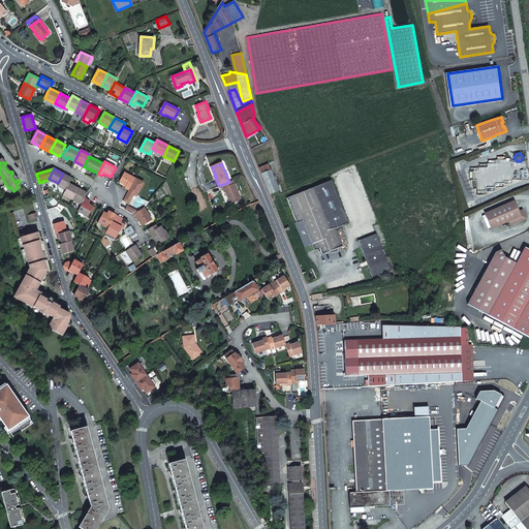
[(125,188),(128,190),(135,178),(124,173),(119,182),(126,186),(125,188)]
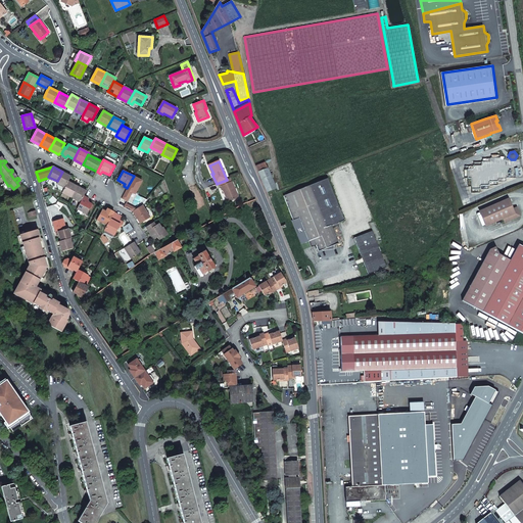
[(62,172),(57,181),(58,182),(57,183),(65,187),(68,181),(72,177),(62,172)]
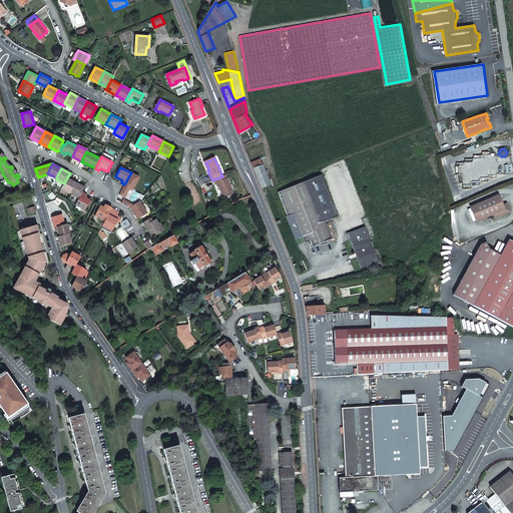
[(234,193),(225,174),(222,176),(214,179),(216,183),(217,183),(221,191),(222,190),(225,197),(234,193)]
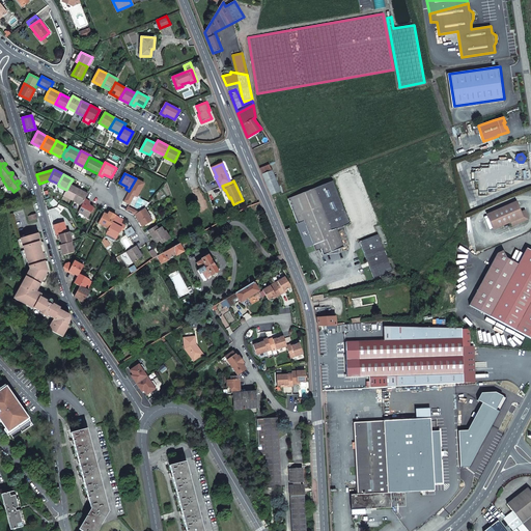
[(322,249),(324,255),(327,253),(331,252),(339,249),(343,247),(336,229),(350,223),(332,180),(288,198),(296,217),(302,215),(304,221),(313,245),(318,243),(322,249)]
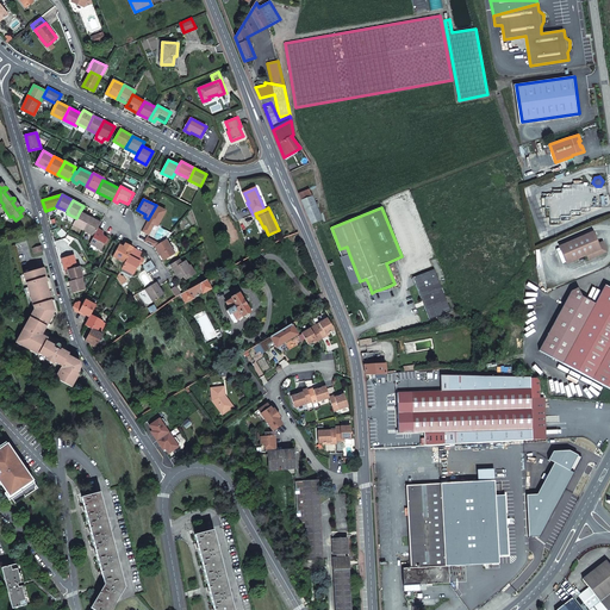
[(91,217),(80,211),(76,218),(73,225),(83,230),(91,217)]
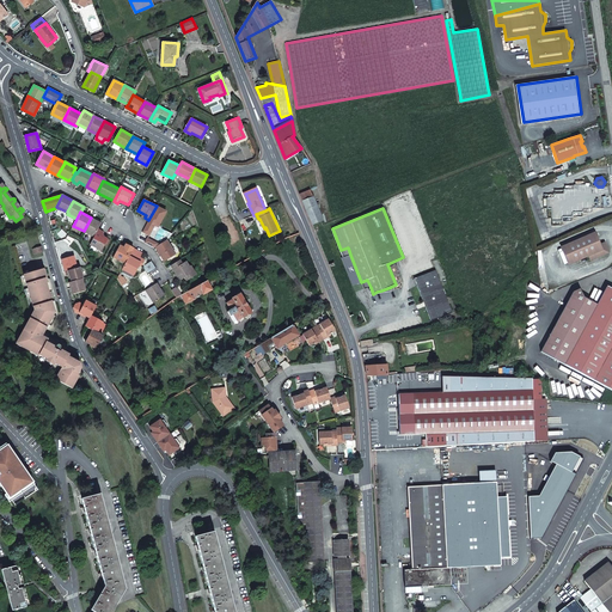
[(102,224),(91,218),(84,231),(95,237),(98,230),(102,224)]
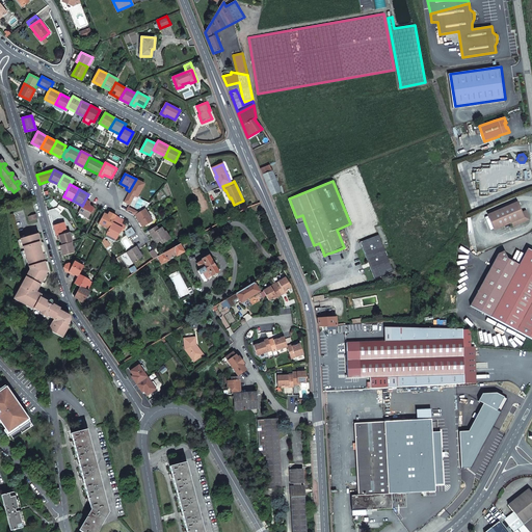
[(85,200),(82,206),(78,213),(88,218),(95,208),(88,205),(89,202),(85,200)]
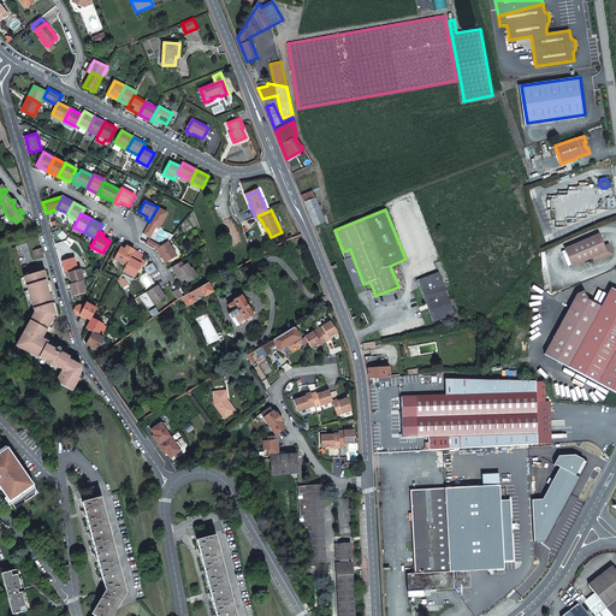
[(564,249),(573,266),(592,258),(594,261),(609,255),(611,249),(609,244),(604,246),(598,235),(564,249)]
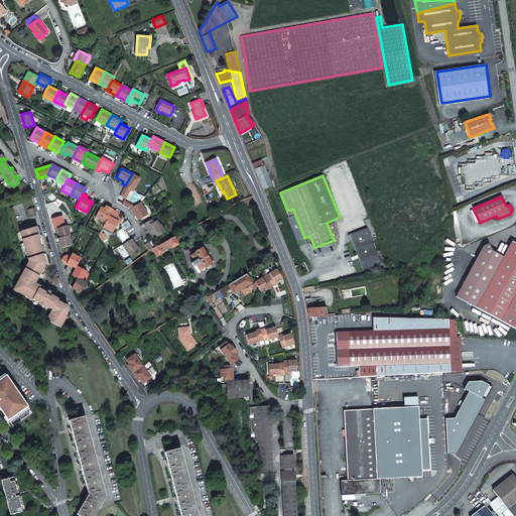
[(135,218),(145,212),(140,204),(130,210),(135,218)]
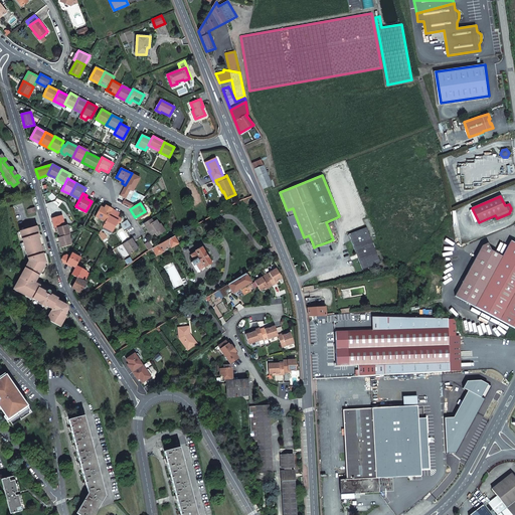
[(96,216),(106,222),(113,209),(109,206),(107,209),(105,208),(102,206),(96,216)]
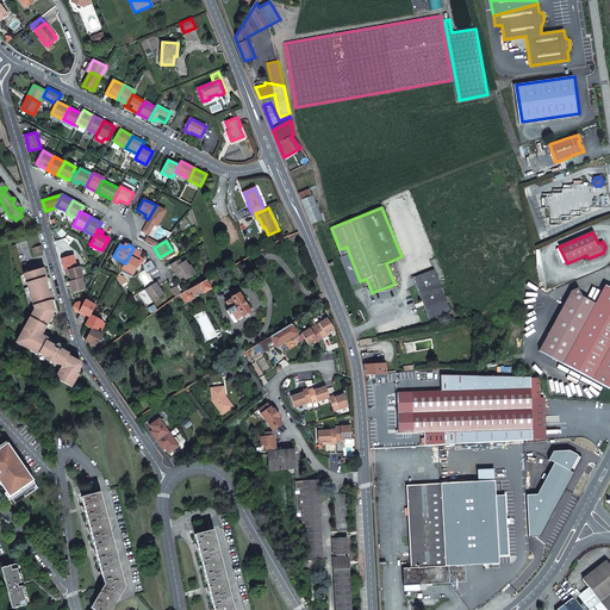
[(125,263),(122,269),(134,275),(138,266),(141,262),(138,260),(139,256),(142,253),(134,248),(125,263)]
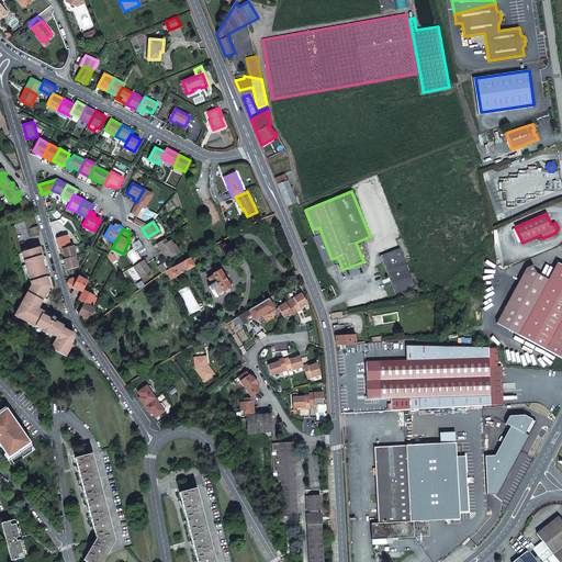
[(160,234),(158,231),(147,237),(149,240),(160,234)]
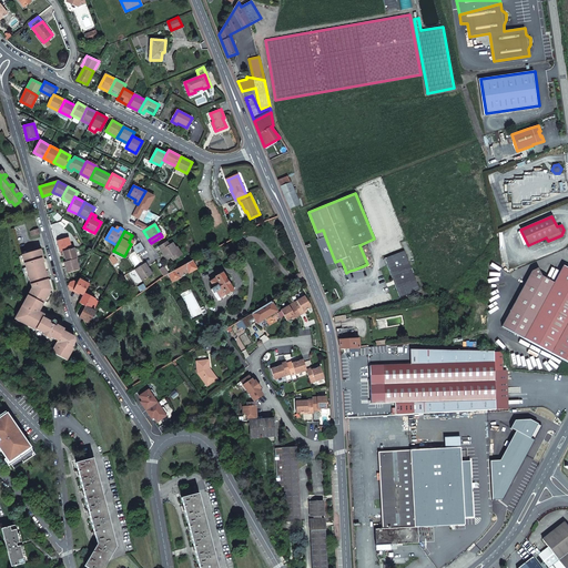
[(57,241),(60,252),(72,249),(69,237),(57,241)]
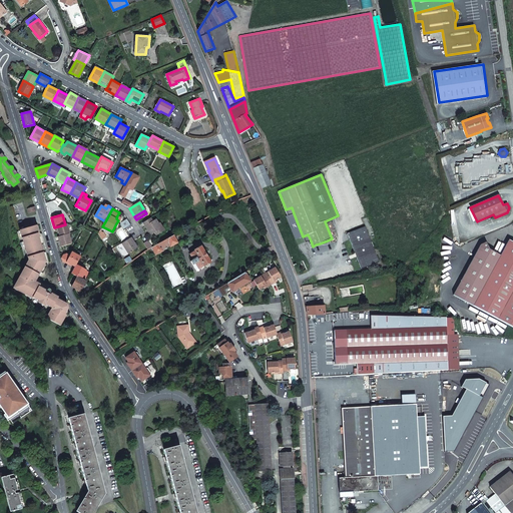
[(124,230),(126,228),(131,225),(127,218),(119,223),(124,230)]
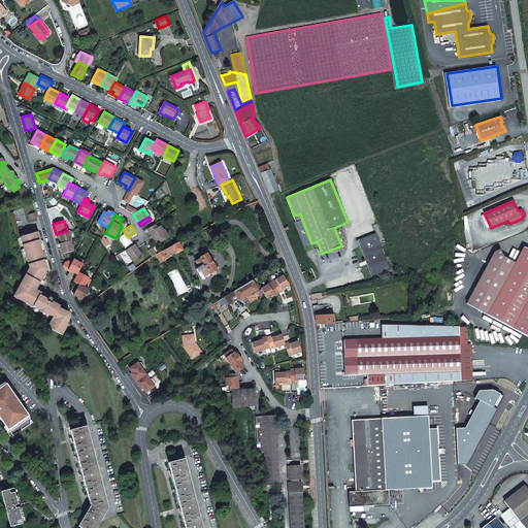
[(158,228),(155,225),(147,230),(155,242),(159,239),(166,235),(161,226),(158,228)]
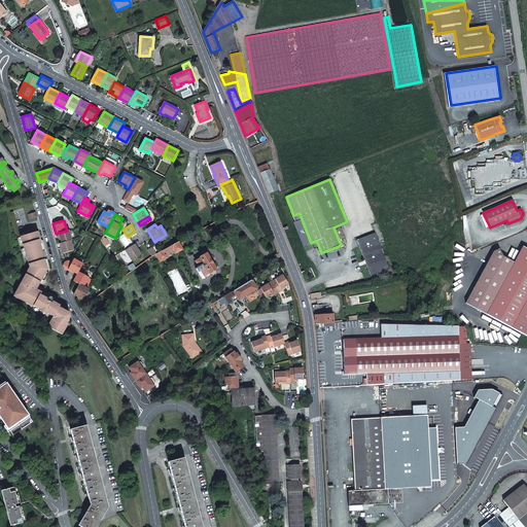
[(72,240),(69,231),(67,231),(56,234),(57,238),(60,237),(62,243),(71,240),(72,240)]
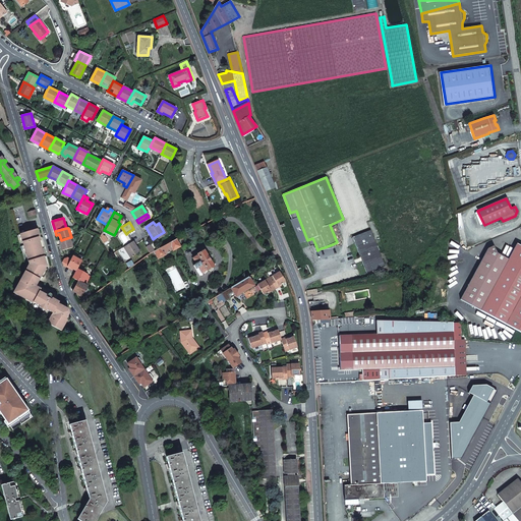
[(56,299),(57,296),(40,287),(41,284),(38,283),(42,276),(44,278),(48,270),(46,269),(47,267),(50,266),(39,229),(17,235),(26,265),(24,267),(27,269),(24,275),(23,277),(18,285),(19,286),(14,295),(32,305),(32,306),(38,309),(40,306),(46,309),(44,313),(51,316),(47,323),(60,330),(64,323),(63,323),(68,313),(66,310),(57,305),(60,301),(56,299)]
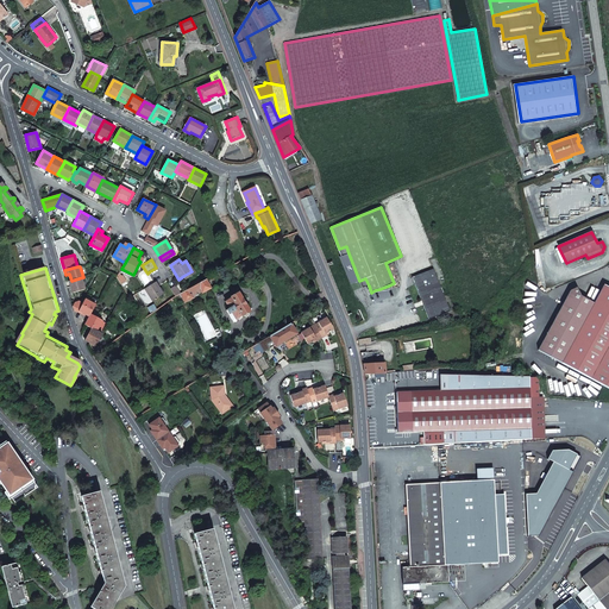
[(433,269),(413,277),(421,299),(425,300),(424,305),(428,319),(450,311),(433,269)]
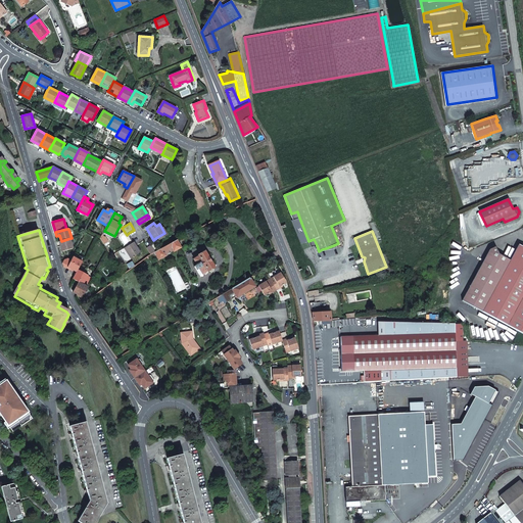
[(70,238),(61,241),(59,242),(61,251),(73,248),(70,238)]
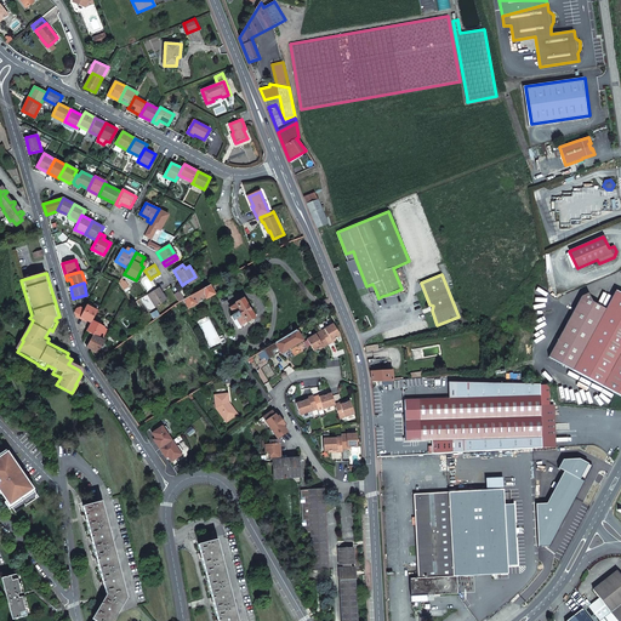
[(215,294),(210,285),(184,300),(189,308),(198,303),(197,302),(206,297),(206,298),(215,294)]
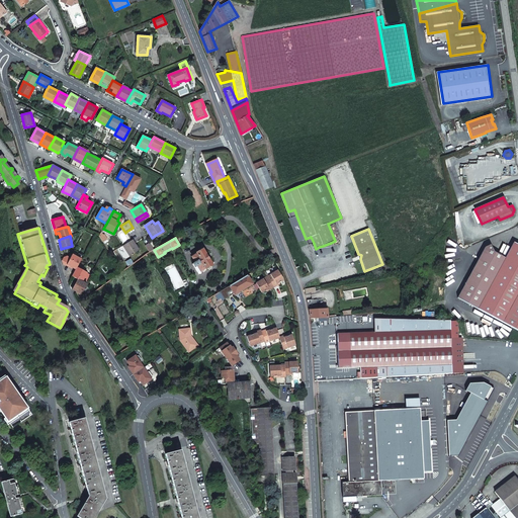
[(140,250),(135,243),(133,240),(123,246),(130,256),(140,250)]
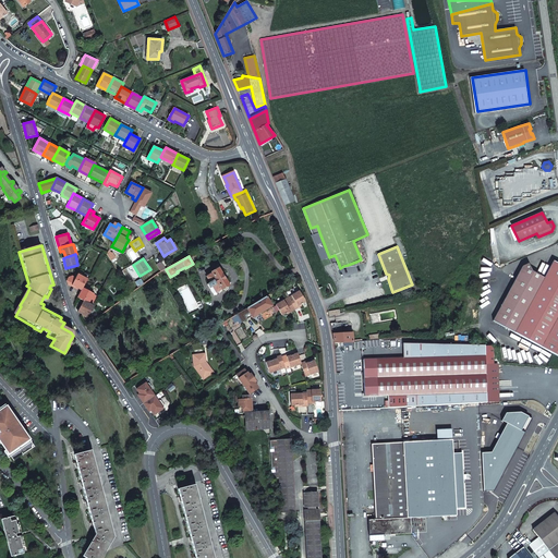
[(494,322),(516,332),(557,354),(557,263),(554,261),(545,278),(532,271),(529,264),(522,266),(494,322)]
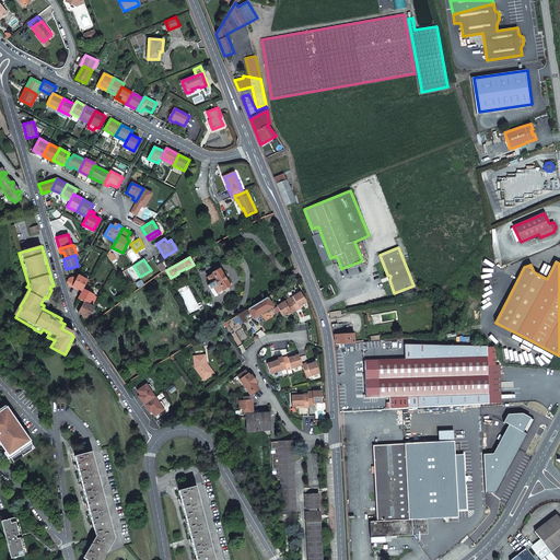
[(213,275),(208,278),(211,283),(209,286),(211,289),(213,288),(218,293),(223,290),(223,291),(225,290),(225,291),(228,291),(230,290),(230,289),(229,288),(230,287),(220,269),(213,273),(213,275)]
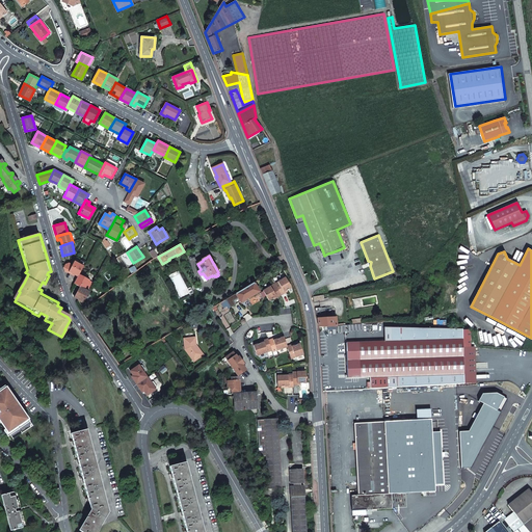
[(69,271),(78,276),(79,274),(85,263),(76,258),(72,265),(69,271)]
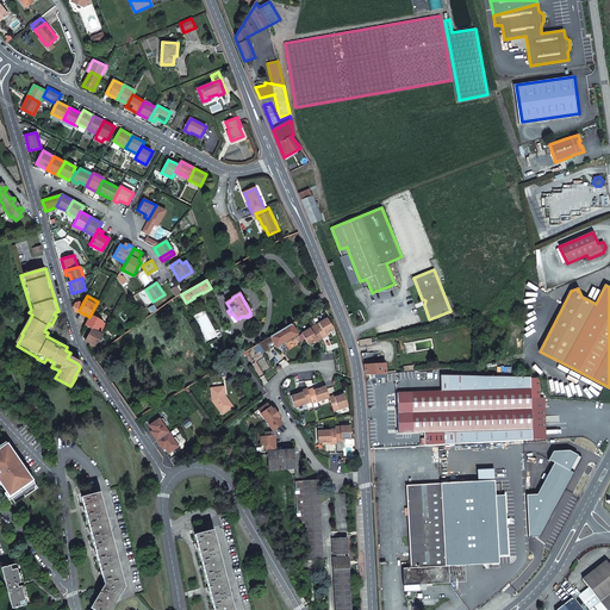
[(78,312),(79,311),(82,304),(79,302),(74,303),(73,306),(74,311),(78,312)]
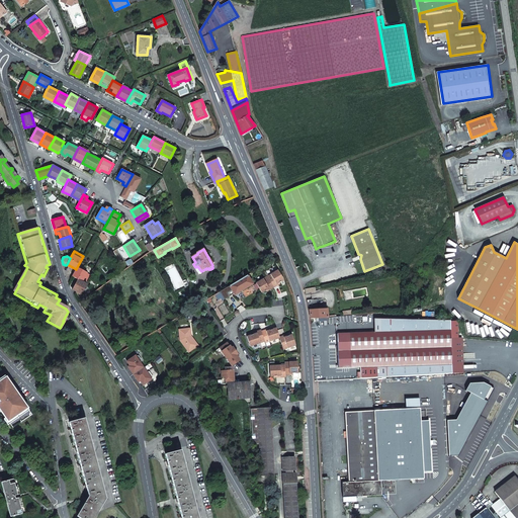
[(76,269),(72,276),(78,279),(82,281),(83,280),(87,273),(77,267),(76,269)]
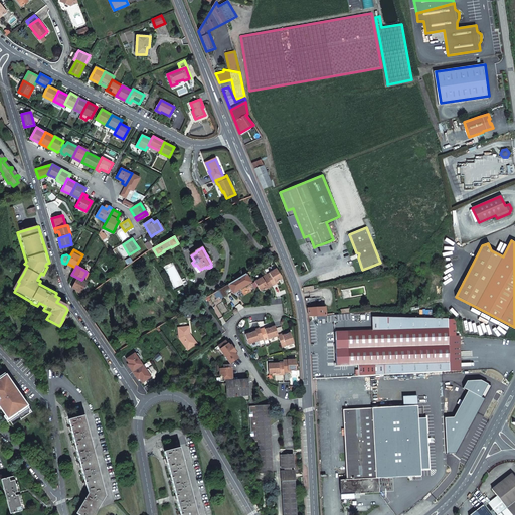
[(267,274),(266,275),(272,286),(276,284),(275,282),(282,278),(277,269),(267,274)]
